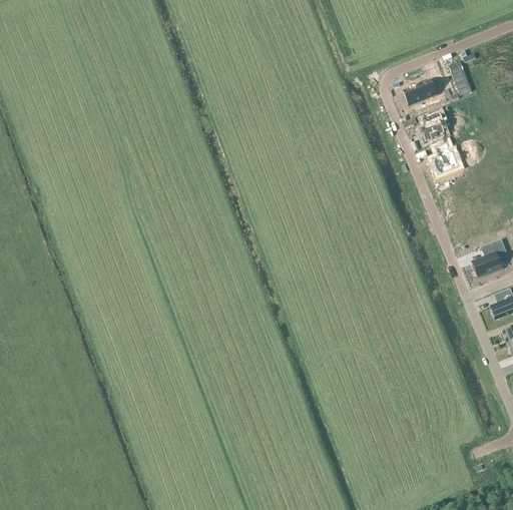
[(430,79),(403,90),(409,105),(436,94),(430,79)]
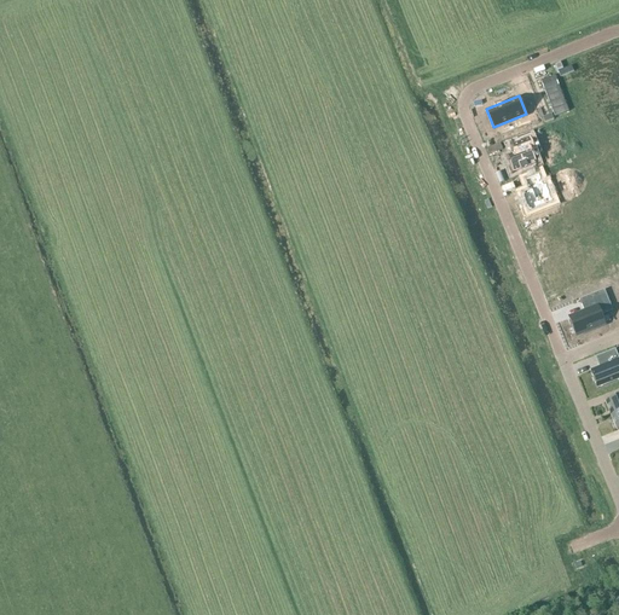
[(514,151),(505,154),(513,170),(521,167),(521,168),(528,166),(528,164),(537,161),(532,150),(536,149),(531,135),(510,143),(514,151)]
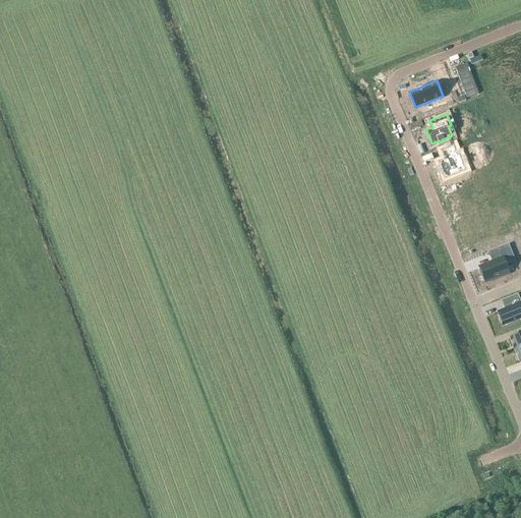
[(445,175),(465,167),(460,153),(458,154),(454,145),(443,149),(446,159),(440,161),(445,175)]
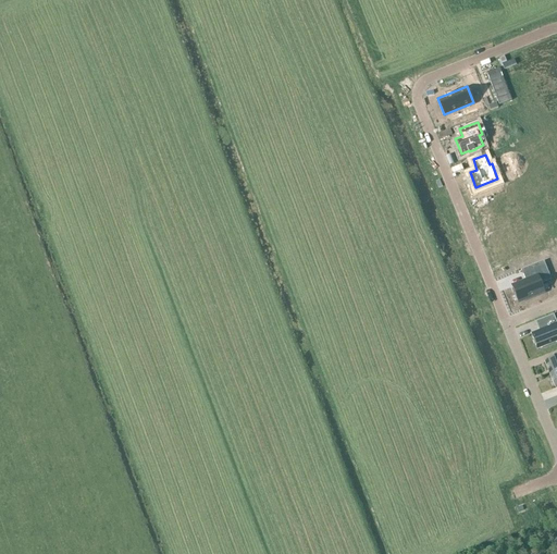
[(522,268),(525,279),(512,284),(519,300),(544,290),(541,282),(552,278),(544,259),(522,268)]
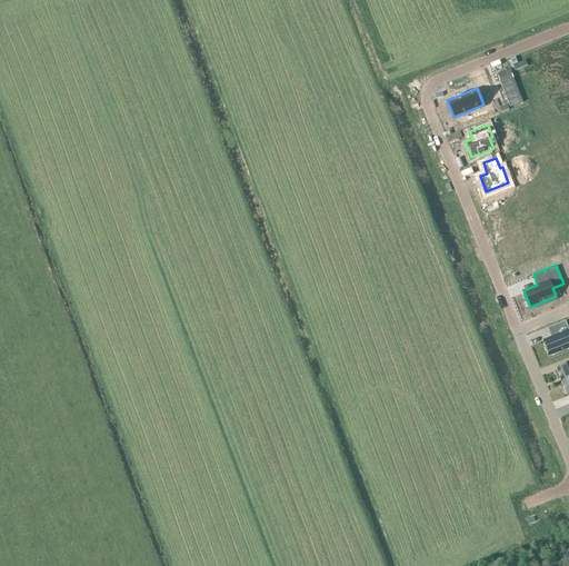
[(551,336),(542,339),(549,355),(568,346),(568,326),(566,319),(547,326),(551,336)]
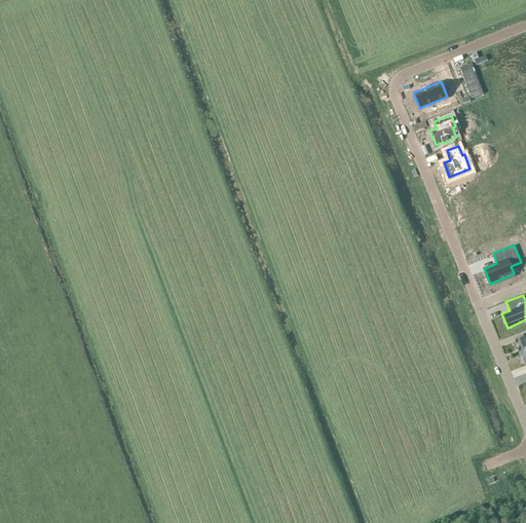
[(520,351),(525,348),(525,334),(515,339),(520,351)]
